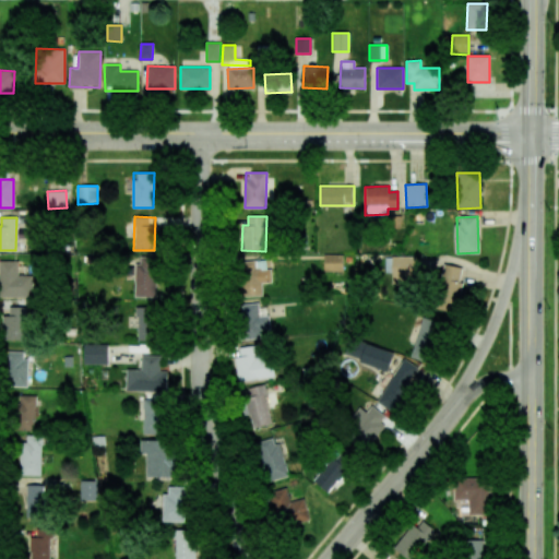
[(323,272),(343,272),(343,254),(323,254),(323,272)]
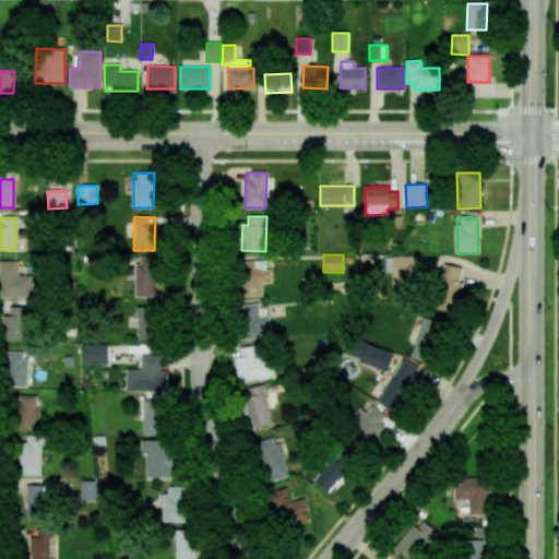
[(269,260),(253,261),(253,256),(239,256),(240,296),(262,296),(262,283),(270,283),(269,260)]
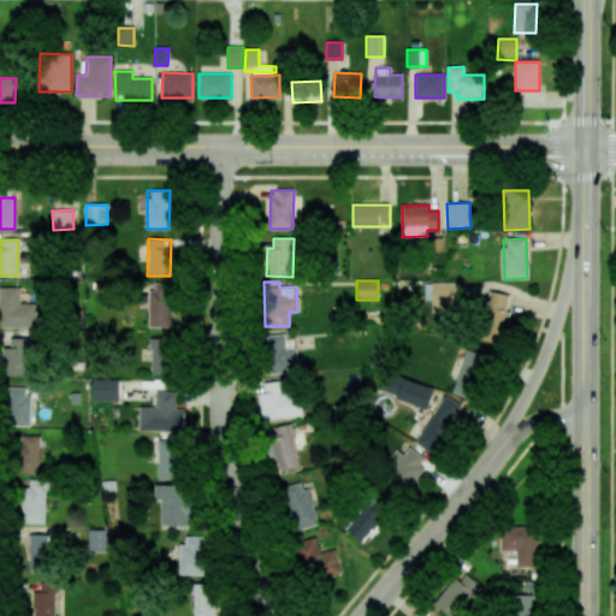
[(149,327),(171,327),(172,283),(149,283),(149,327)]
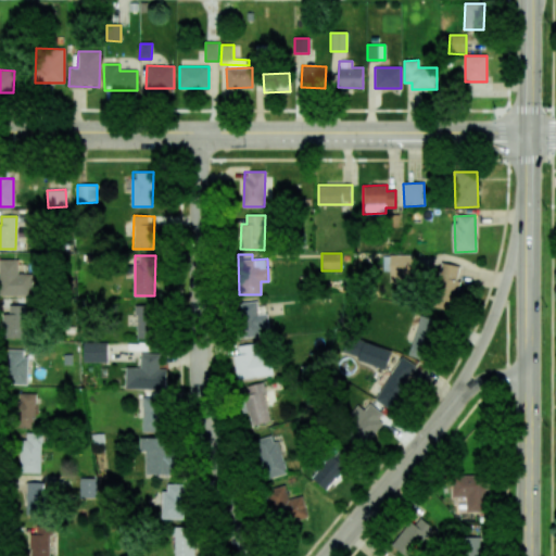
[(414,255),(383,255),(383,272),(390,272),(390,283),(404,283),(404,279),(414,279),(414,255)]
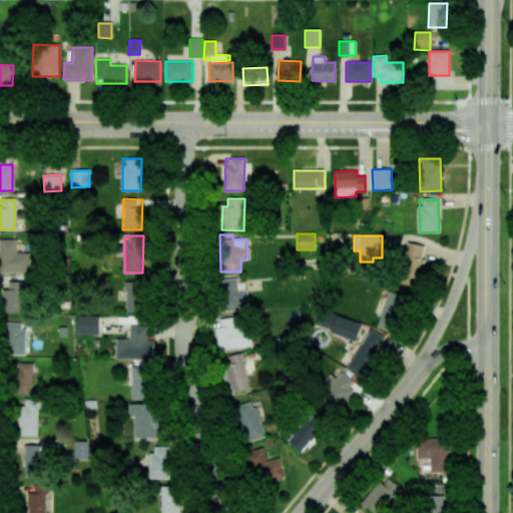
[(16,239),(0,239),(0,273),(30,273),(30,253),(16,253),(16,239)]
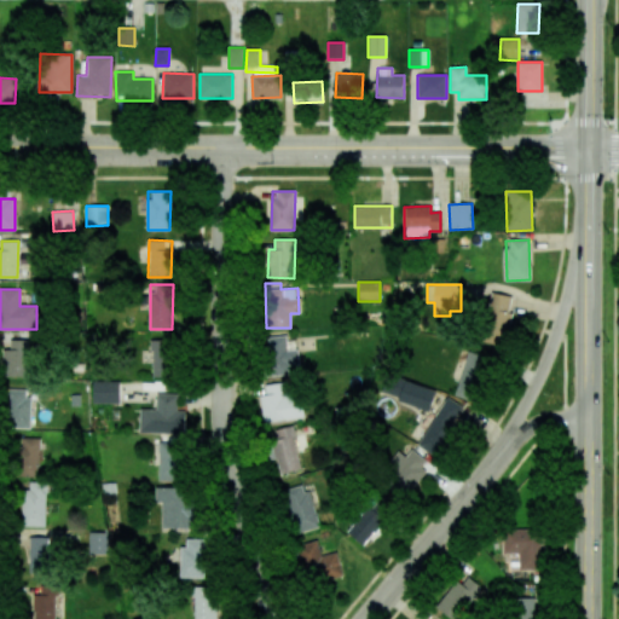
[(515,298),(495,293),(482,341),(503,346),(515,298)]
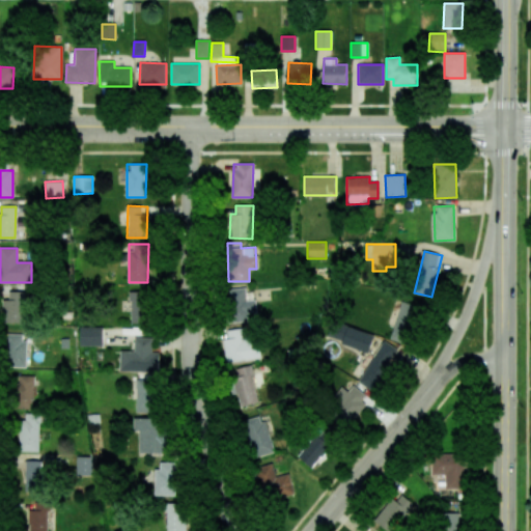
[(247,322),(247,313),(256,313),(255,300),(246,301),(246,288),(228,288),(230,323),(247,322)]
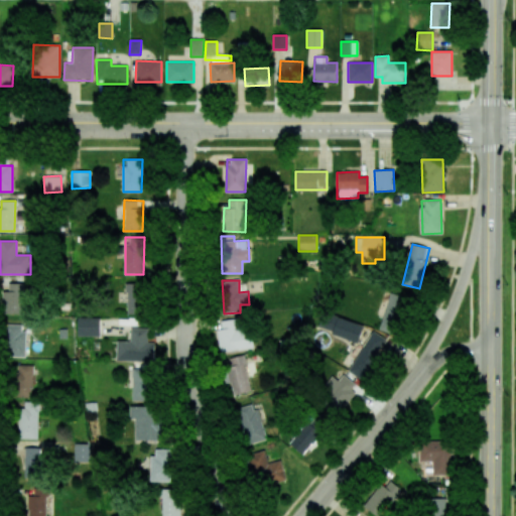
[(3,291),(3,313),(21,313),(22,283),(8,283),(8,291),(3,291)]
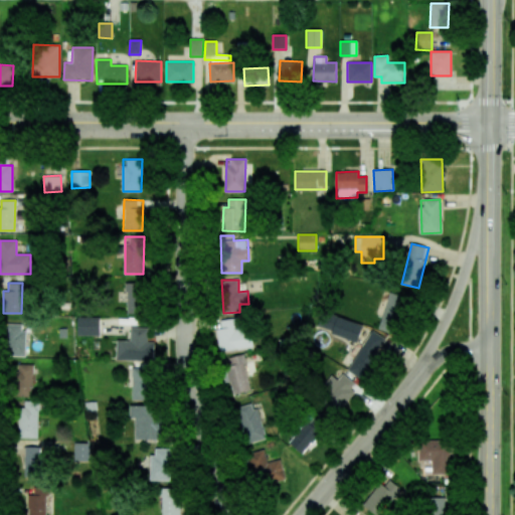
[(126,313),(143,314),(144,283),(127,283),(126,313)]
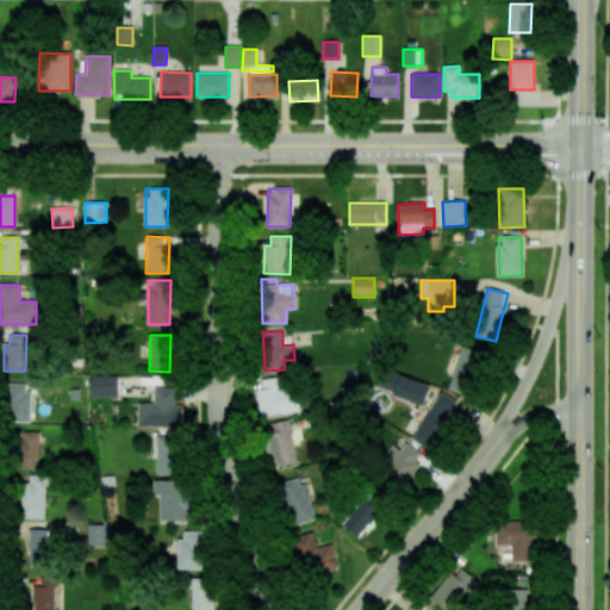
[(481,352),(460,347),(449,391),(471,396),(481,352)]
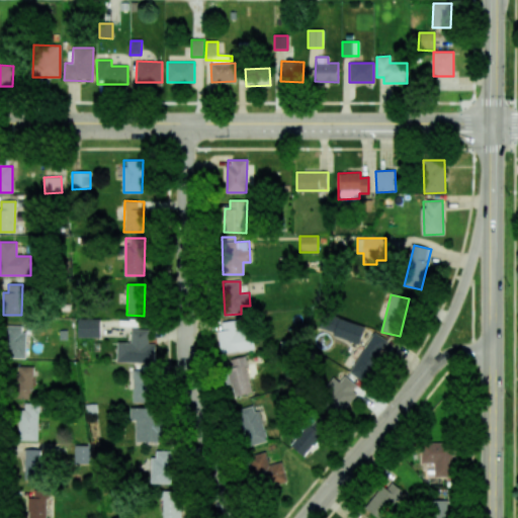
[(365,327),(326,313),(320,329),(359,343),(365,327)]
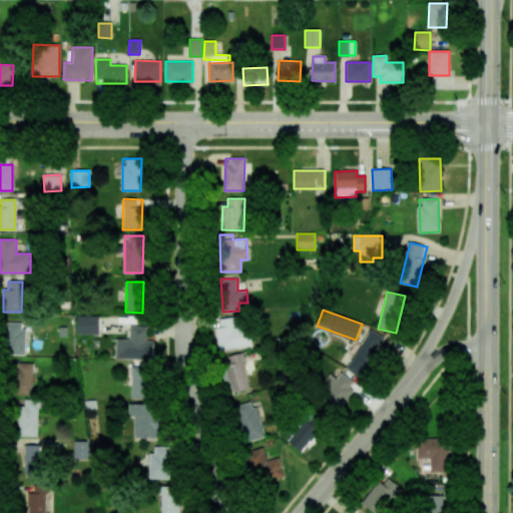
[(99,317),(77,316),(77,334),(98,335),(99,317)]
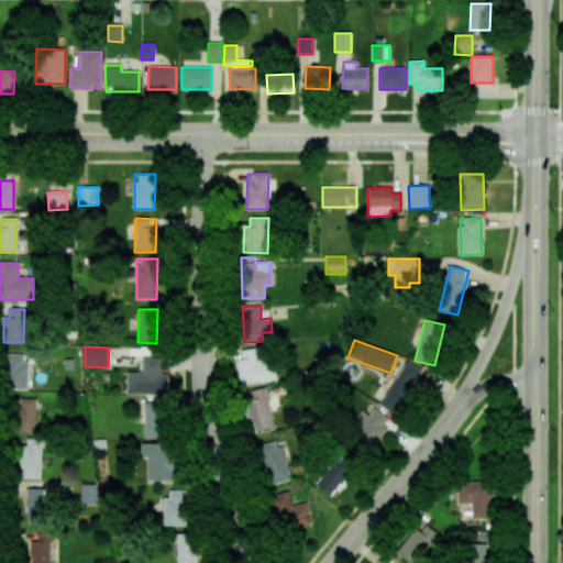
[(236,352),(242,385),(277,379),(274,360),(263,362),(261,348),(236,352)]
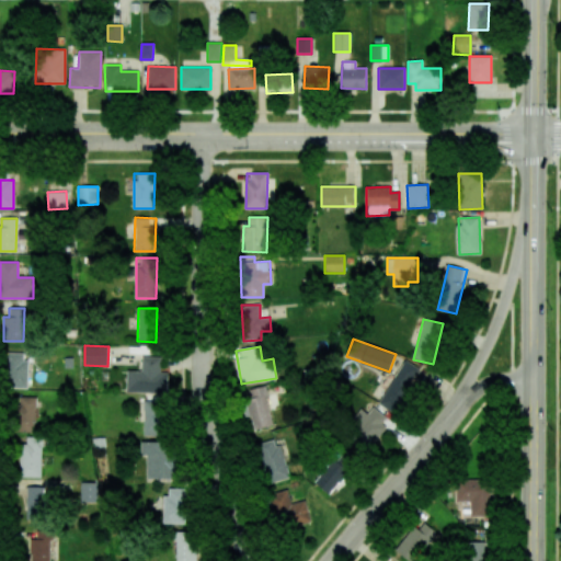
[(27,353),(7,353),(6,388),(26,388),(27,353)]
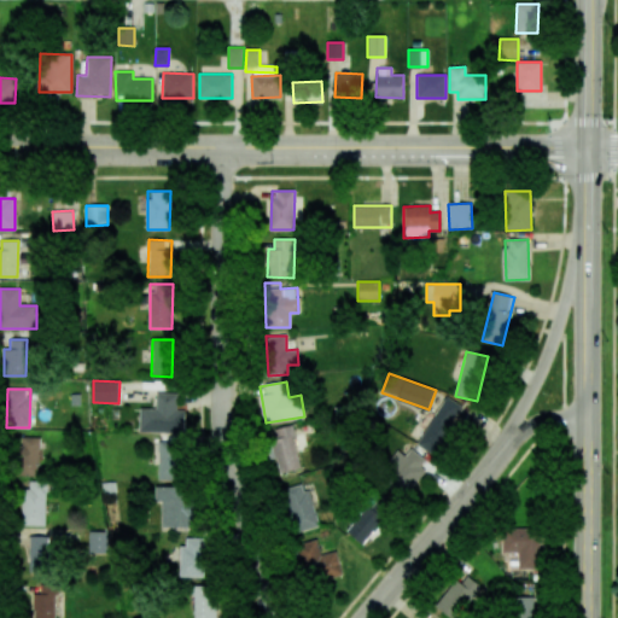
[(176,394),(156,392),(155,409),(140,408),(139,432),(184,433),(184,410),(176,409),(176,394)]
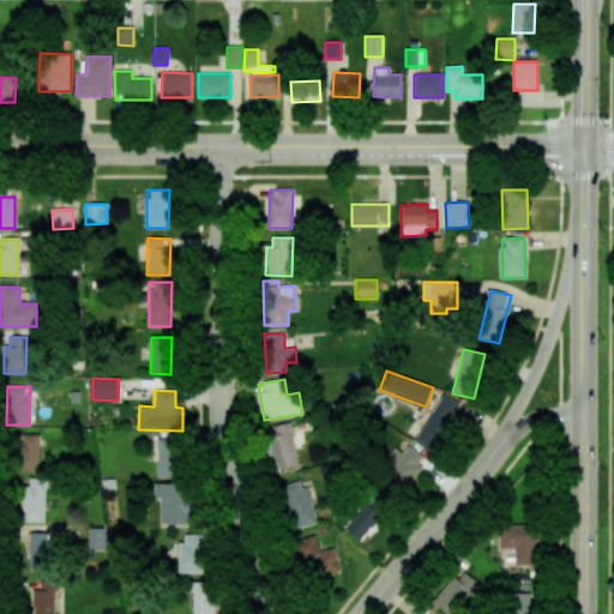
[(459,402),(440,393),(415,444),(435,453),(459,402)]
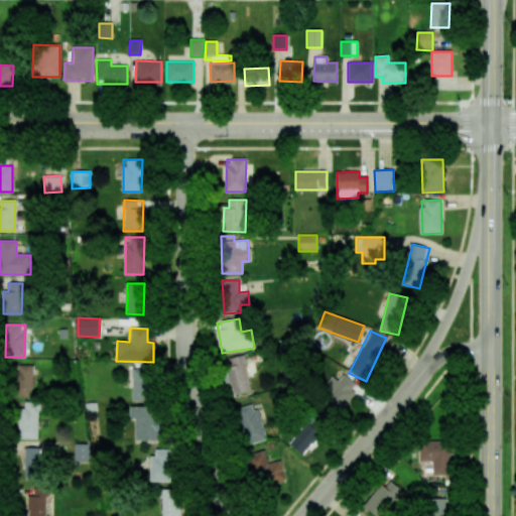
[(249,392),(245,356),(229,357),(230,366),(222,367),(224,383),(231,383),(232,394),(249,392)]
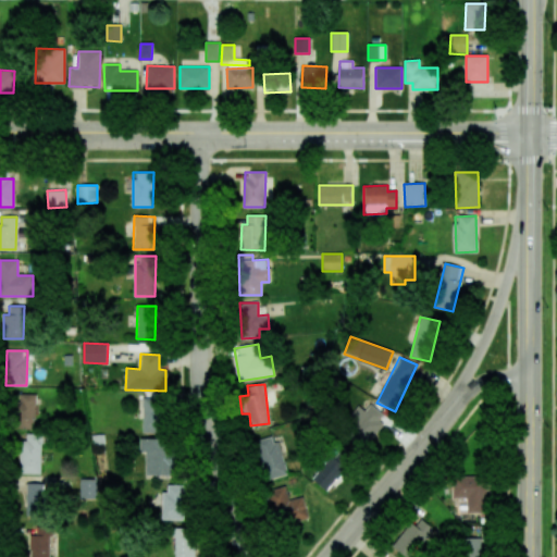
[(16,426),(35,428),(36,394),(17,394),(16,426)]
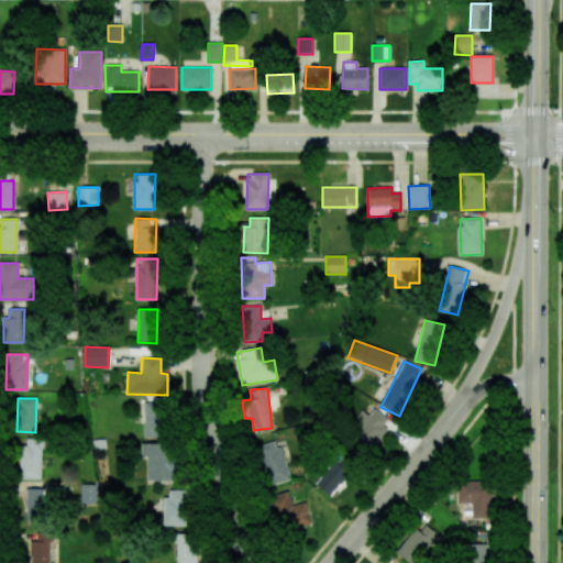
[(144,437),(163,438),(164,403),(141,401),(141,423),(144,423),(144,437)]
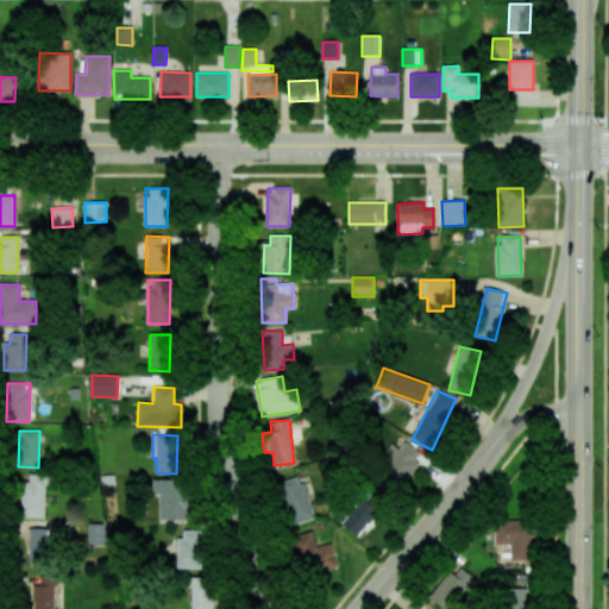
[(399,449),(393,444),(372,471),(397,490),(422,456),(405,441),(399,449)]
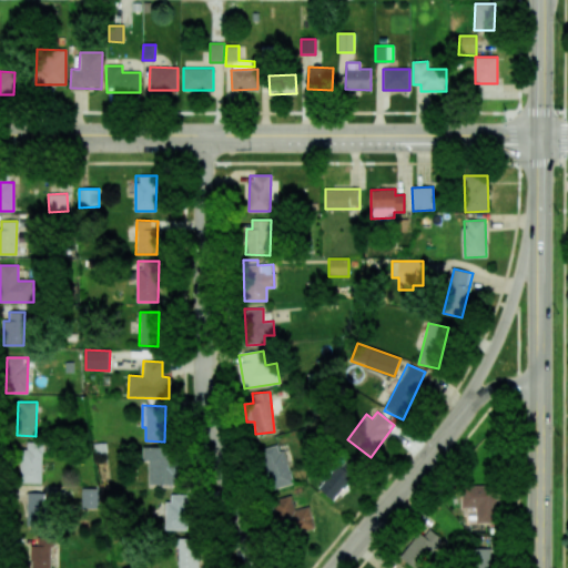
[(42,484),(42,443),(22,442),(21,483),(42,484)]
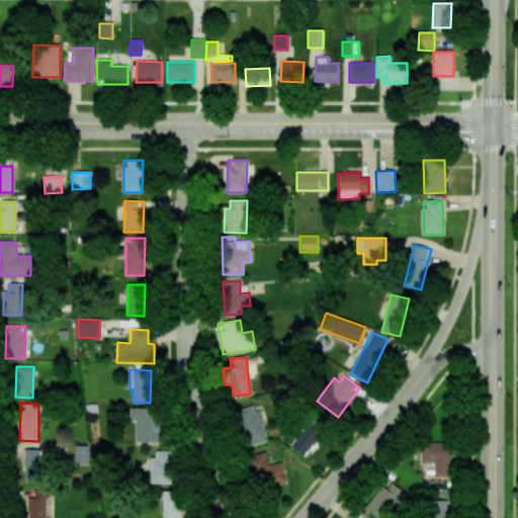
[(258,405),(238,409),(245,446),(265,442),(258,405)]
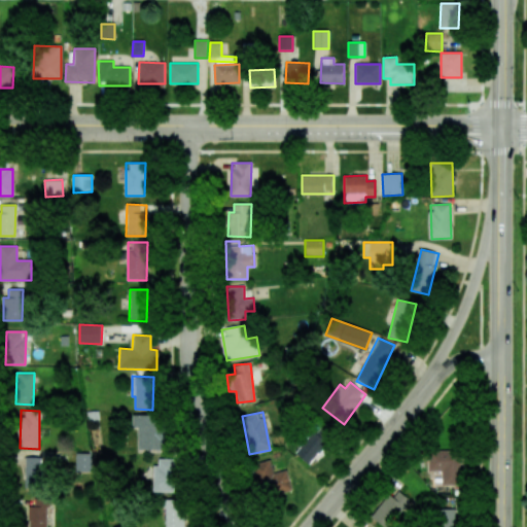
[(137,450),(161,451),(162,415),(131,415),(131,427),(137,427),(137,450)]
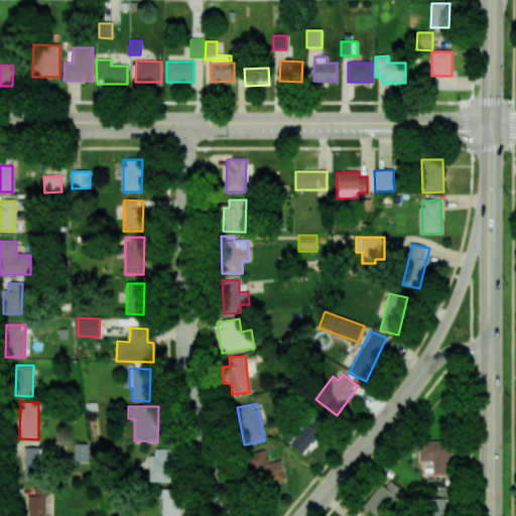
[(303,455),(321,432),(307,420),(289,443),(303,455)]
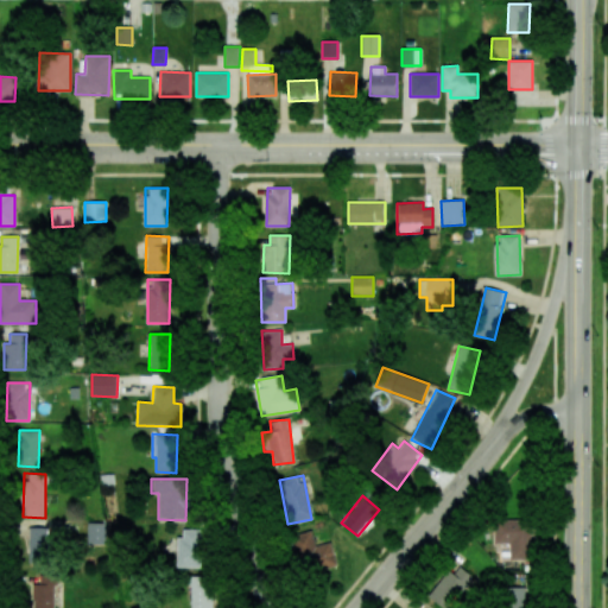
[(510,559),(530,561),(531,520),(494,519),(494,543),(510,544),(510,559)]
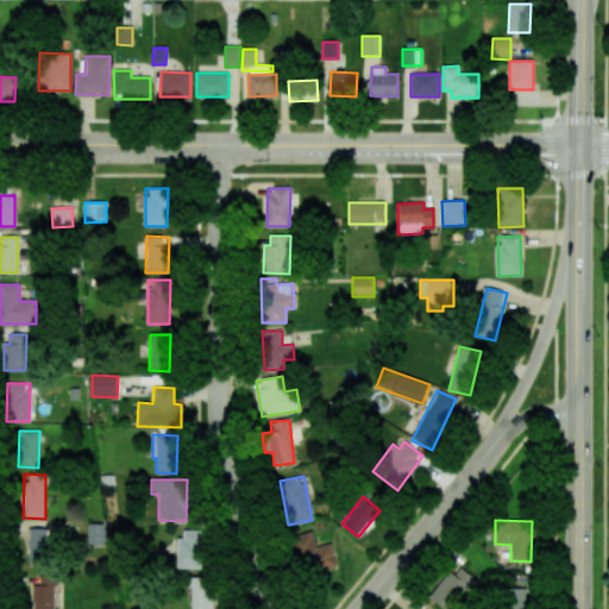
[(87,545),(106,546),(106,523),(88,523),(87,545)]
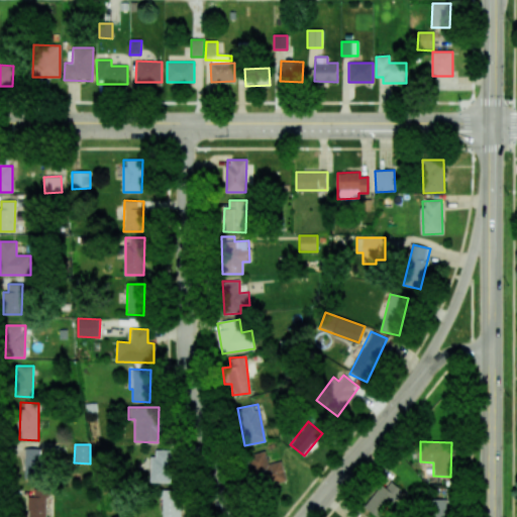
[(41,448),(24,448),(25,480),(41,479),(41,448)]
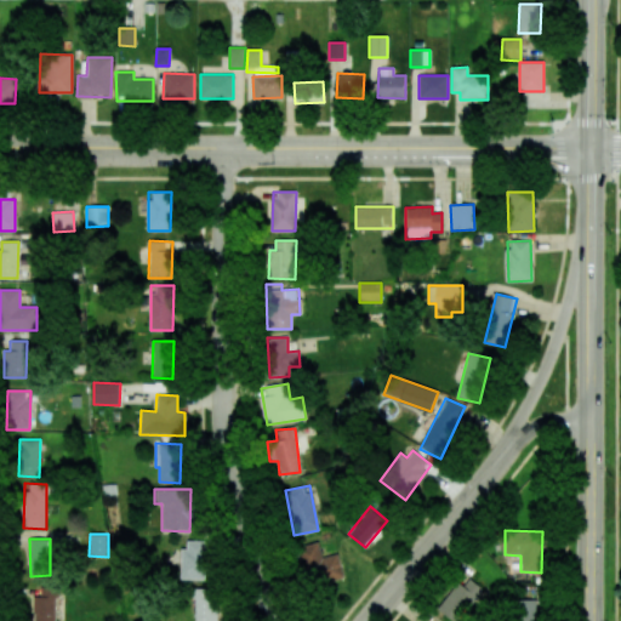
[(205,580),(205,541),(182,540),(181,579),(205,580)]
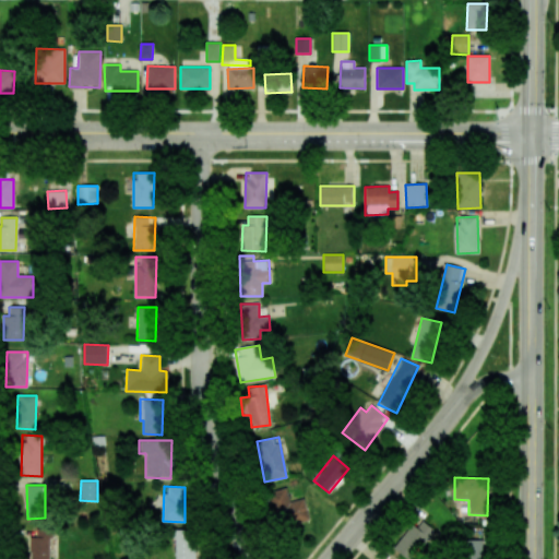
[(289,501),(287,489),(269,491),(274,527),(309,522),(306,499),(289,501)]
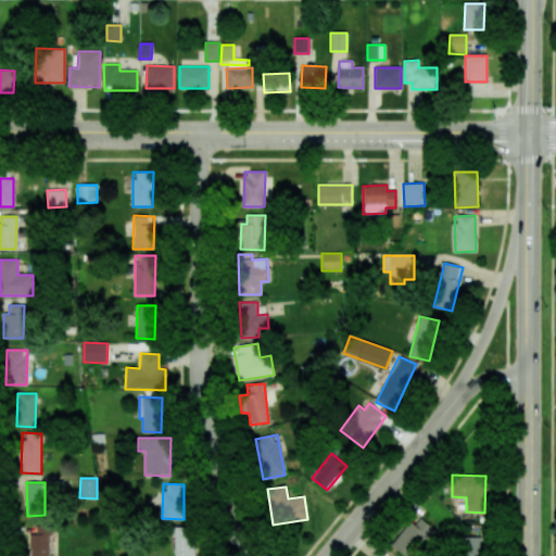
[(392,544),(406,555),(412,555),(434,528),(420,517),(415,526),(409,521),(392,544)]
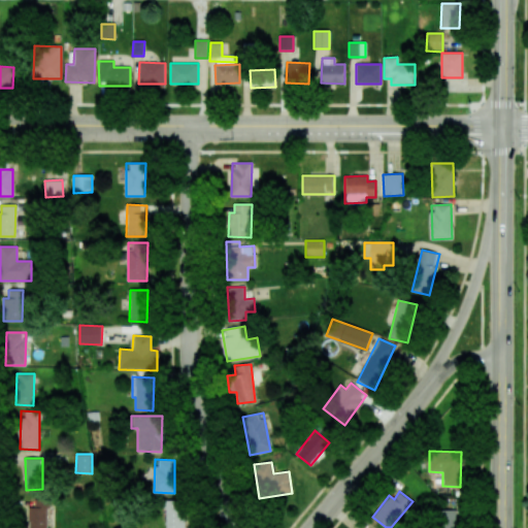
[(28,507),(28,527),(46,527),(46,498),(34,499),(34,507),(28,507)]
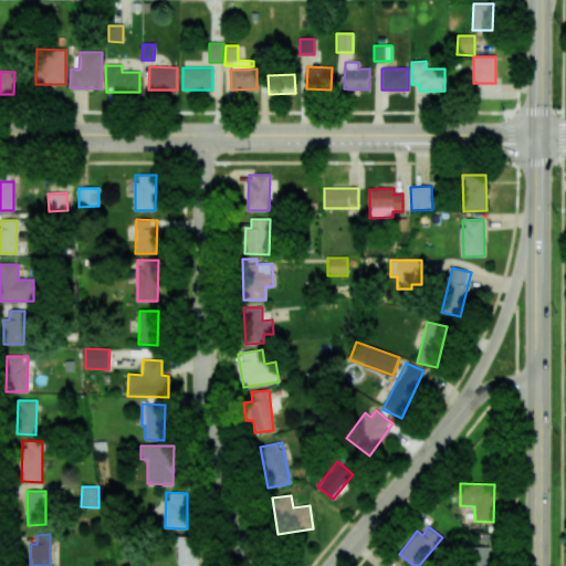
[(177,565),(197,565),(197,536),(177,536),(177,565)]
